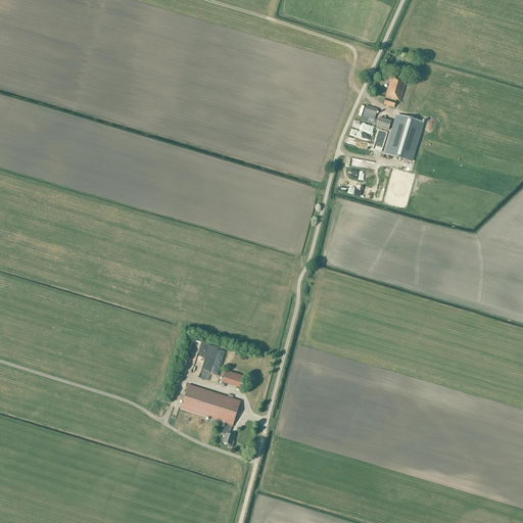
[(400,102),(405,86),(407,81),(392,77),(383,104),(394,107),(396,101),(400,102)]
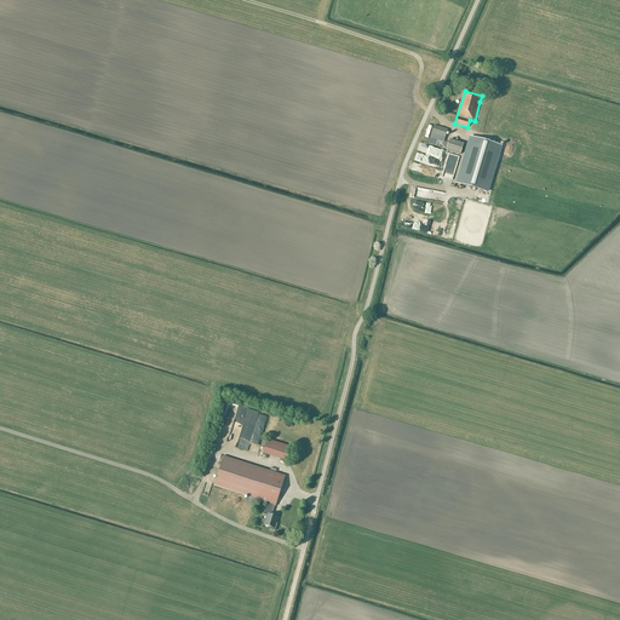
[(434,126),(432,131),(430,138),(443,143),(447,130),(434,126)]
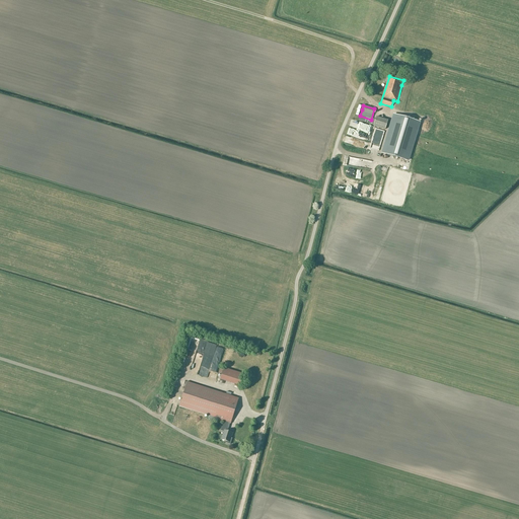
[(408,160),(419,122),(394,115),(383,154),(399,158),(408,160)]
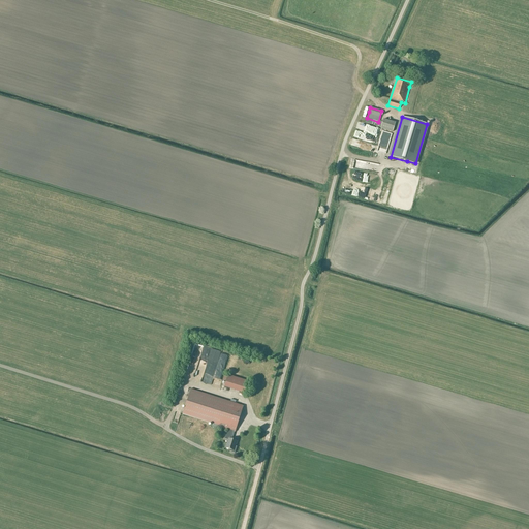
[(393,132),(396,123),(383,120),(380,128),(393,132)]
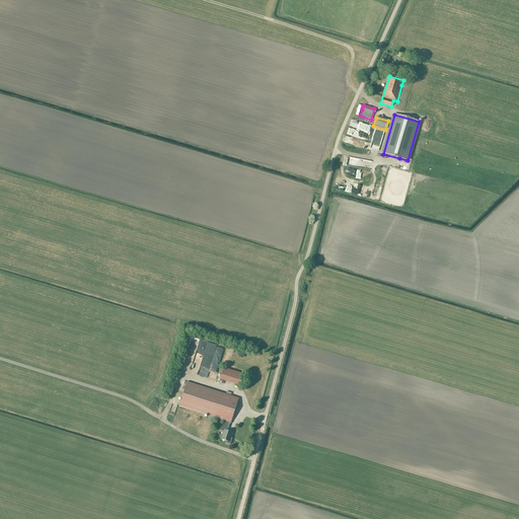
[(360,124),(359,130),(370,133),(372,127),(360,124)]
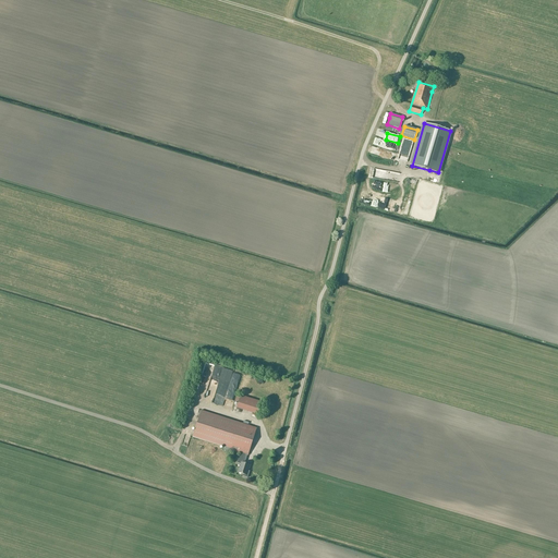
[(203,401),(211,366),(204,365),(195,400),(203,401)]
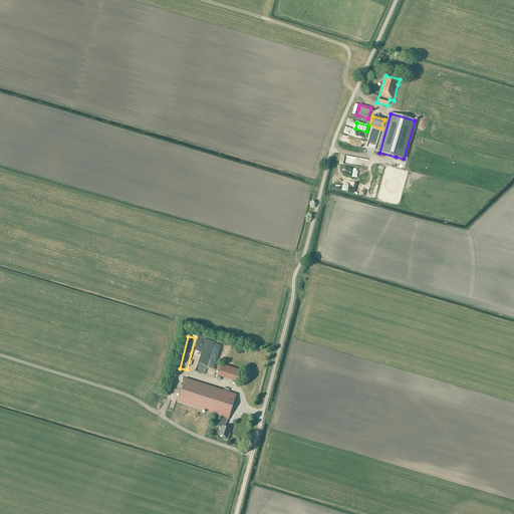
[(206,361),(211,342),(204,340),(200,355),(203,356),(202,360),(206,361)]
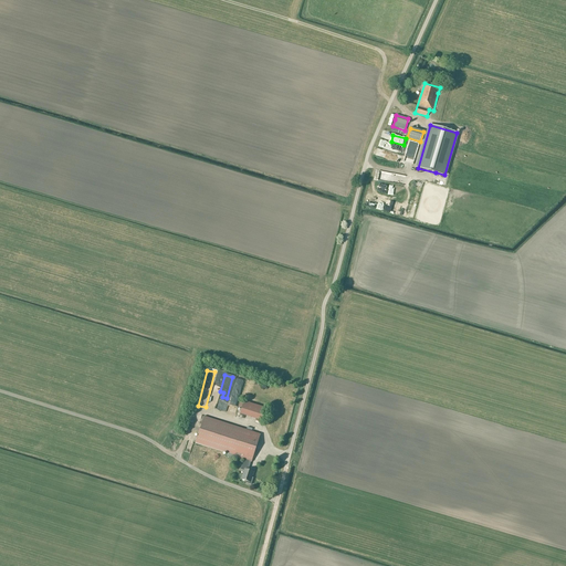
[(215,410),(223,410),(224,400),(216,400),(215,410)]
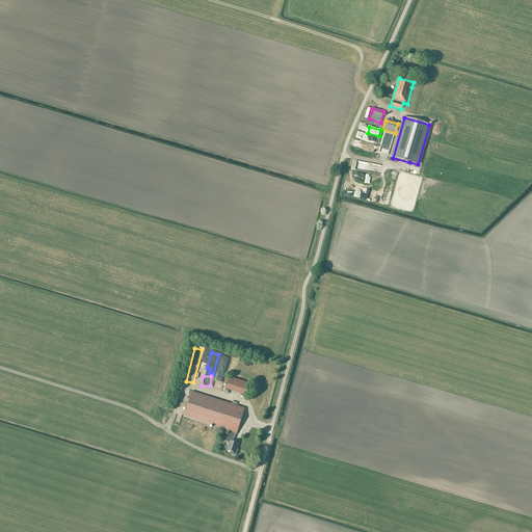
[(225,389),(225,390),(245,396),(249,383),(229,377),(229,378),(225,377),(224,382),(228,383),(225,389)]
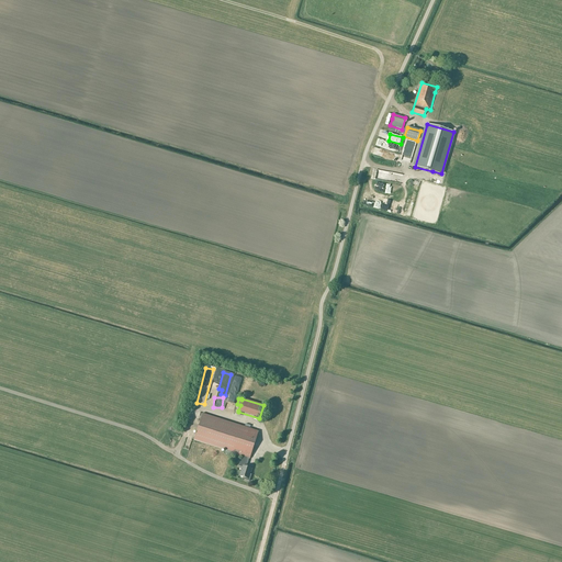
[(202,413),(193,440),(250,458),(259,430),(202,413)]
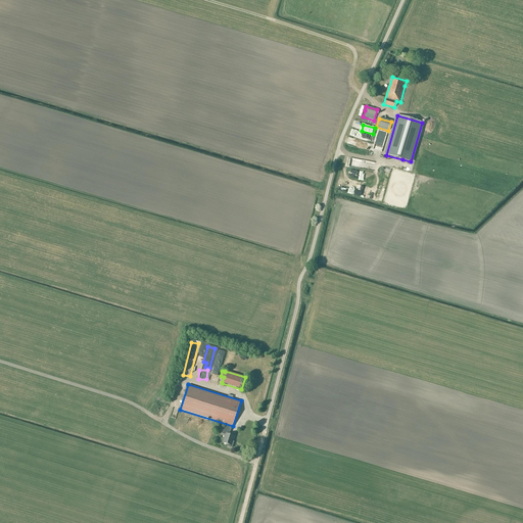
[(225,425),(223,431),(222,434),(226,435),(223,443),(228,444),(227,446),(232,447),(234,441),(232,441),(234,436),(229,435),(232,427),(225,425)]
